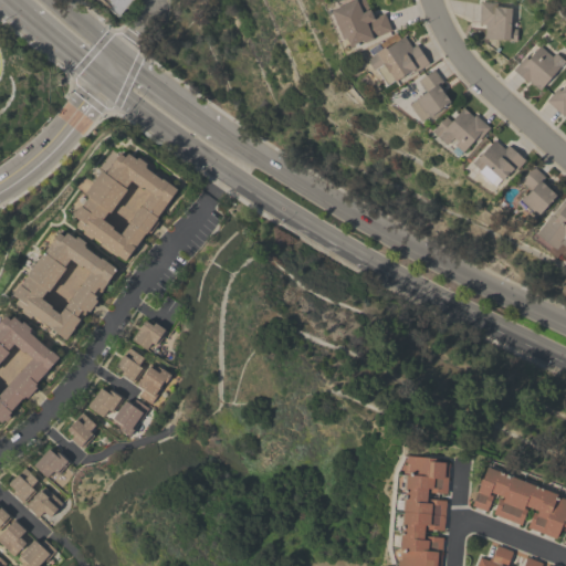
[(98,0),(132,0),(129,3),(130,3),(126,9),(125,8),(117,17),(98,0)]
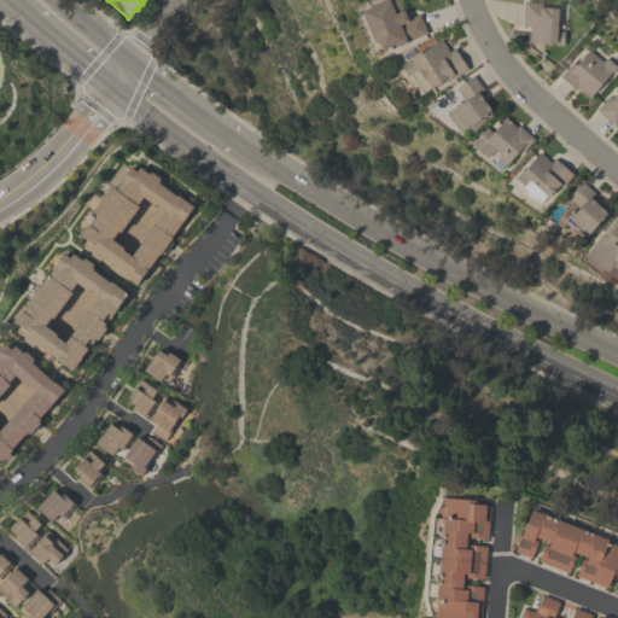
[(361,12),(389,0),(398,0),(402,9),(401,9),(402,11),(403,10),(408,19),(419,15),(427,33),(404,44),(406,44),(398,47),(398,46),(383,52),(378,42),(374,44),(361,12)]
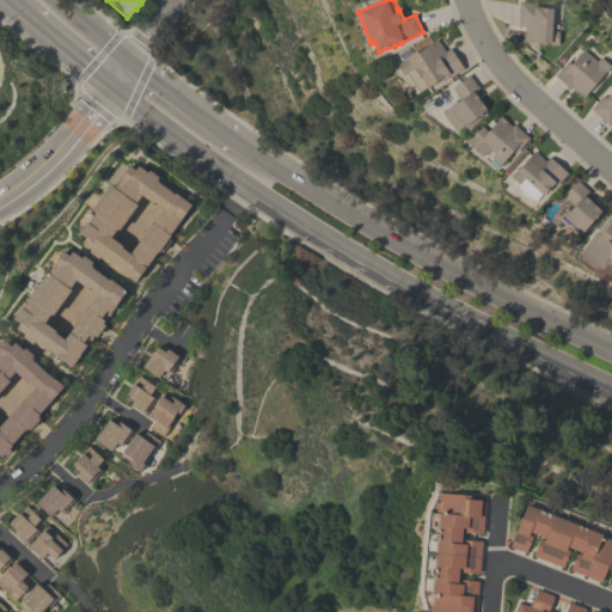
[(551,31),(558,31),(558,46),(549,44),(549,43),(531,42),(531,46),(526,44),(527,42),(524,42),(525,26),(518,26),(519,2),(537,2),(537,6),(540,7),(540,8),(552,8),(551,31)]
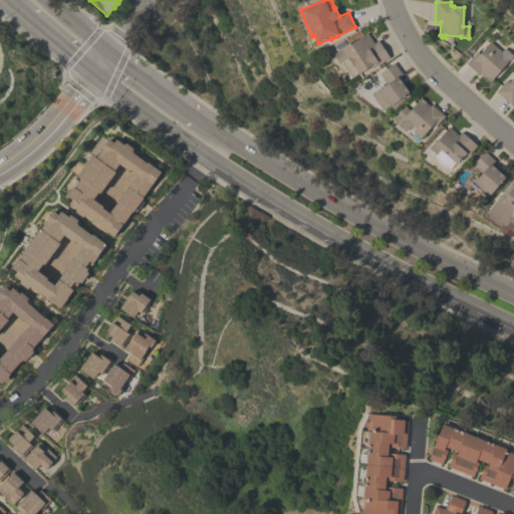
[(357,74),(357,73),(350,77),(340,63),(339,64),(333,54),(348,44),(349,44),(366,33),(373,43),(377,40),(390,58),(377,65),(375,63),(371,65),(363,70),(357,74)]
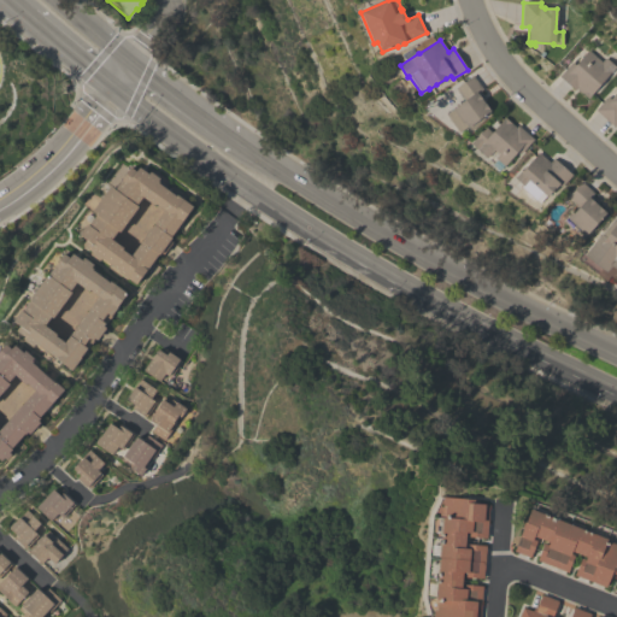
[(571,63),(575,65),(588,50),(597,58),(593,63),(598,66),(605,58),(616,66),(610,74),(610,72),(591,95),(592,95),(588,99),(576,88),(575,90),(559,76),(571,63)]
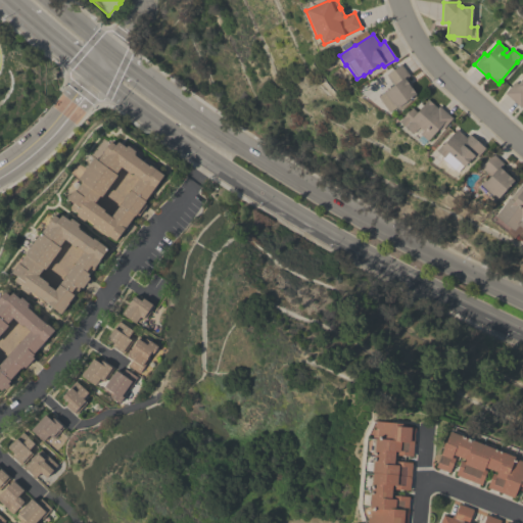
[(388,113),(377,97),(393,85),(386,75),(400,63),(409,76),(407,78),(412,85),(410,86),(416,94),(396,108),(395,107),(388,113)]
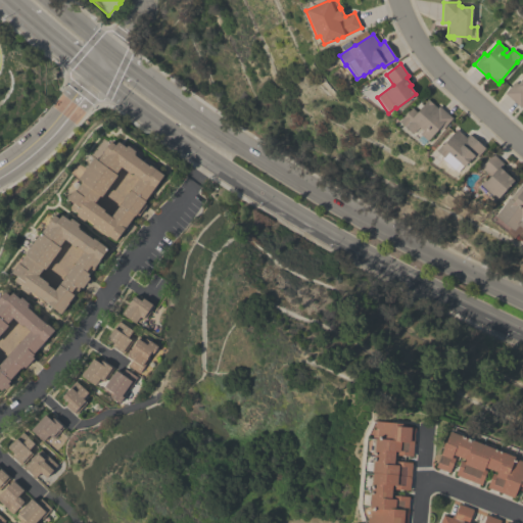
[(522,104),(520,107),(505,93),(515,82),(518,84),(522,78),(522,104)]
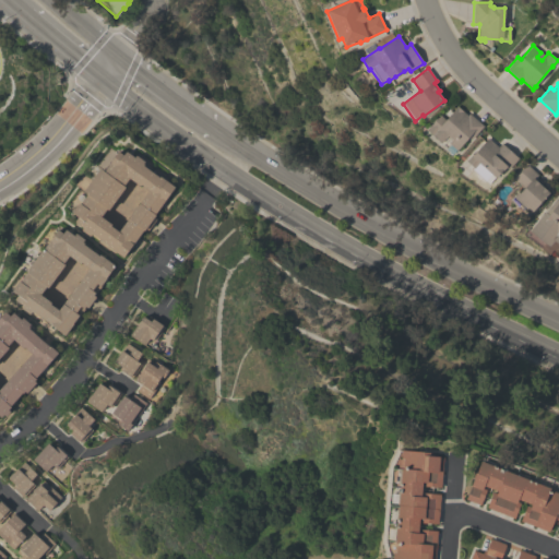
[(452,156),(443,149),(452,140),(448,135),(441,143),(426,130),(440,115),(444,119),(456,106),(467,116),(470,114),(484,127),(472,140),(468,138),(456,151),(452,156)]
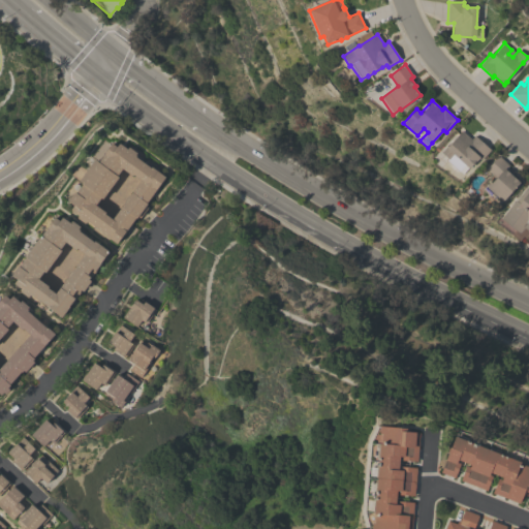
[(441,153),(449,143),(450,144),(462,130),(471,139),(474,135),(491,150),(480,160),(477,158),(468,168),(462,162),(456,168),(448,161),(449,160),(441,153)]
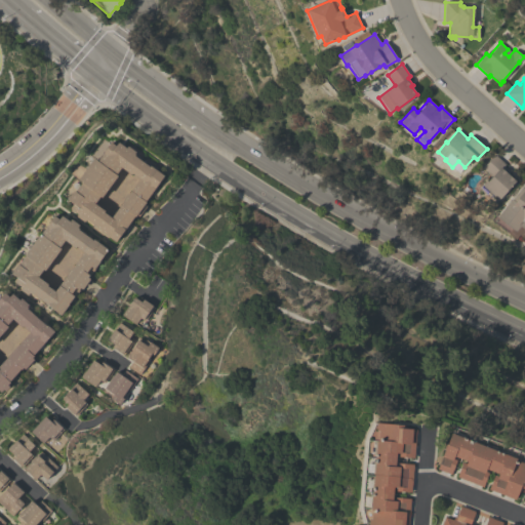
[(79,182),(78,180),(93,159),(95,160),(109,142),(108,142),(110,139),(115,144),(119,138),(120,140),(120,142),(127,147),(127,146),(135,152),(133,154),(135,155),(134,156),(146,164),(147,163),(151,167),(153,165),(166,176),(146,205),(148,206),(139,216),(138,215),(132,224),(137,228),(131,236),(126,231),(115,245),(114,244),(115,244),(103,235),(104,235),(85,220),(84,221),(77,216),(77,215),(69,209),(69,210),(67,209),(71,205),(65,200),(66,199),(67,200),(79,182)]
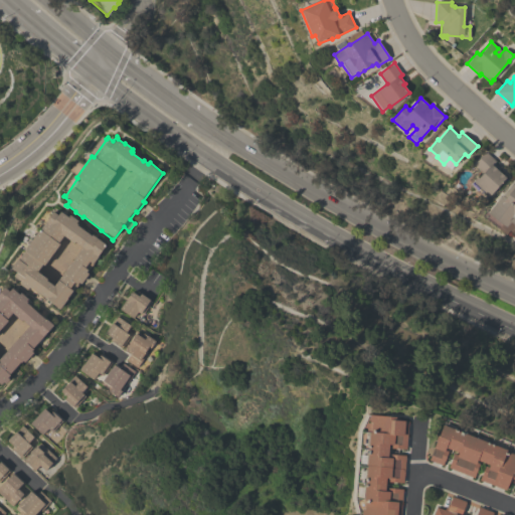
[(497,188),(498,189),(491,196),(489,195),(485,198),(470,184),(475,179),(472,177),(477,171),(482,174),(485,171),(480,166),(477,169),(473,165),(485,152),(496,161),(494,163),(500,169),(498,171),(505,178),(497,188)]
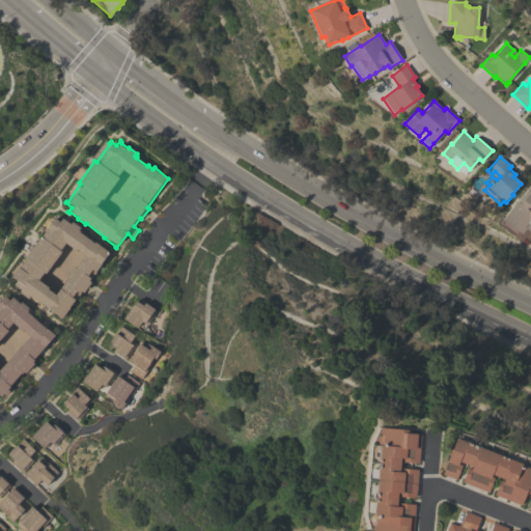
[(530,241),(530,243),(525,238),(521,243),(512,236),(516,231),(503,220),(518,201),(530,185),(530,241)]
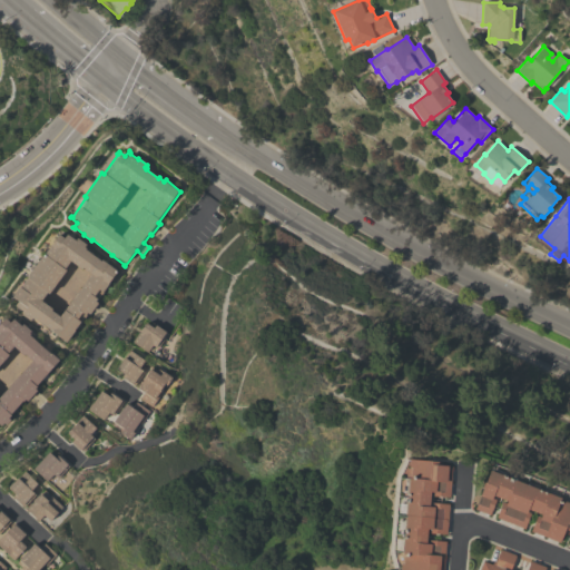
[(76,241),(78,238),(86,244),(84,247),(86,248),(87,247),(92,252),(91,254),(94,254),(92,255),(101,262),(101,259),(117,271),(102,292),(99,290),(94,296),(97,298),(96,301),(98,303),(89,314),(88,313),(80,323),(79,323),(75,330),(75,331),(66,342),(49,330),(41,323),(40,325),(33,321),(36,318),(35,318),(33,320),(32,318),(30,321),(22,315),(23,312),(15,305),(18,301),(12,297),(20,287),(28,278),(27,277),(43,254),(45,254),(59,234),(65,238),(67,235),(76,241)]
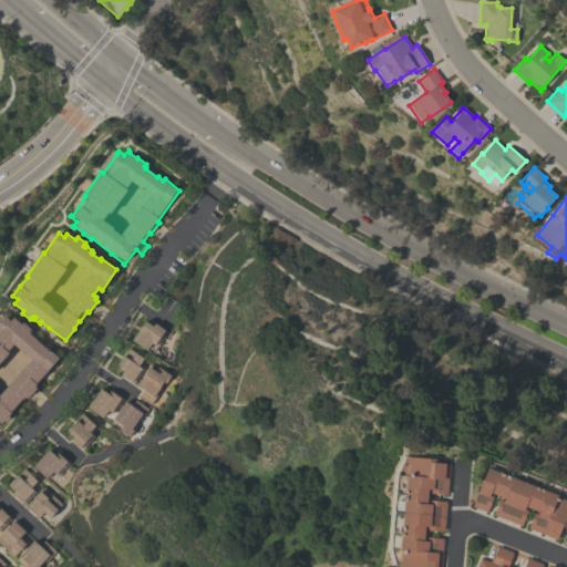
[(51,351),(59,359),(35,384),(37,384),(34,387),(37,389),(27,399),(26,398),(23,399),(22,399),(10,412),(11,413),(8,416),(10,418),(6,422),(3,421),(1,424),(0,423),(0,322),(6,317),(10,321),(13,317),(21,325),(23,322),(31,329),(29,331),(30,332),(29,333),(30,333),(31,332),(37,338),(35,339),(50,352),(51,351)]
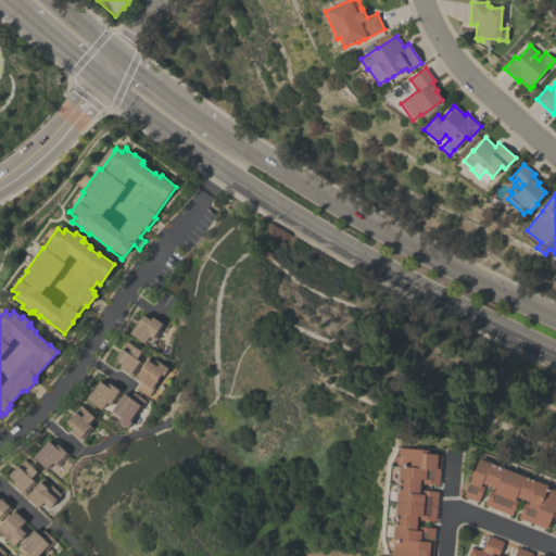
[(153,340),(151,339),(148,337),(143,344),(128,335),(135,324),(136,324),(141,316),(149,320),(150,317),(163,326),(153,340)]
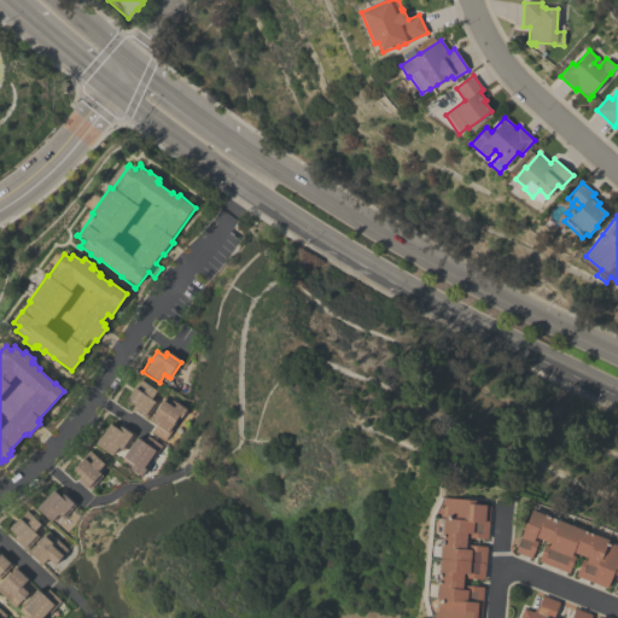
[(134,388),(134,389),(140,380),(147,384),(146,385),(156,391),(151,398),(157,402),(146,419),(132,409),(134,406),(126,400),(134,388)]
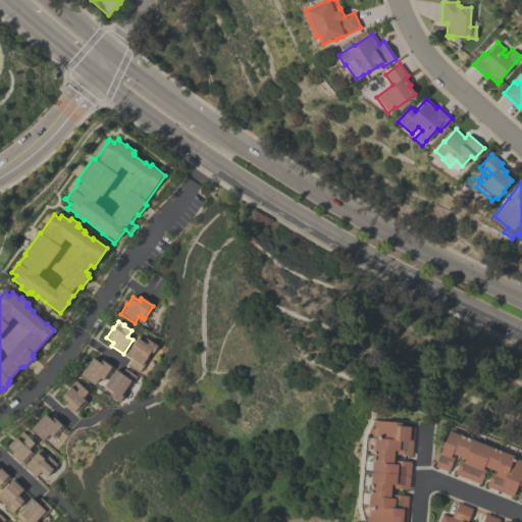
[(152,353),(151,352),(146,359),(148,360),(140,372),(128,365),(132,360),(125,356),(139,335),(144,340),(145,337),(157,346),(152,353)]
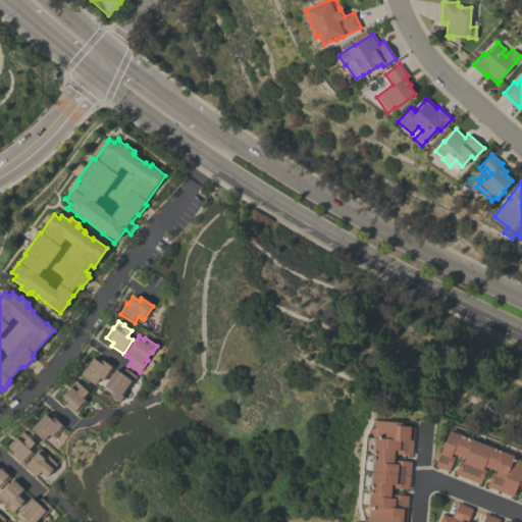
[(92,358),(99,363),(101,360),(112,368),(104,381),(99,377),(95,384),(81,375),(81,374),(84,369),(85,369),(92,358)]
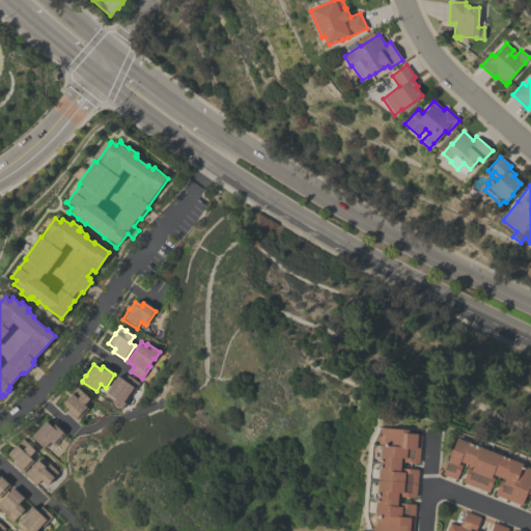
[(117,376),(123,381),(128,374),(140,383),(132,394),(130,392),(123,400),(126,401),(120,410),(108,400),(109,399),(104,396),(106,393),(105,393),(117,376)]
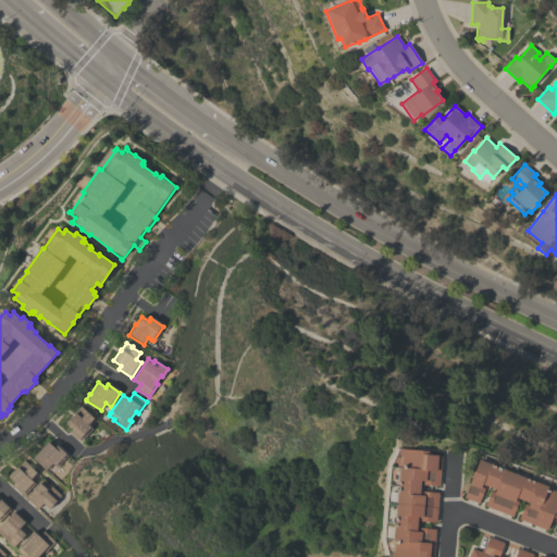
[(81,442),(78,440),(70,432),(72,429),(65,423),(81,406),(94,418),(88,424),(90,426),(89,428),(91,429),(81,442)]
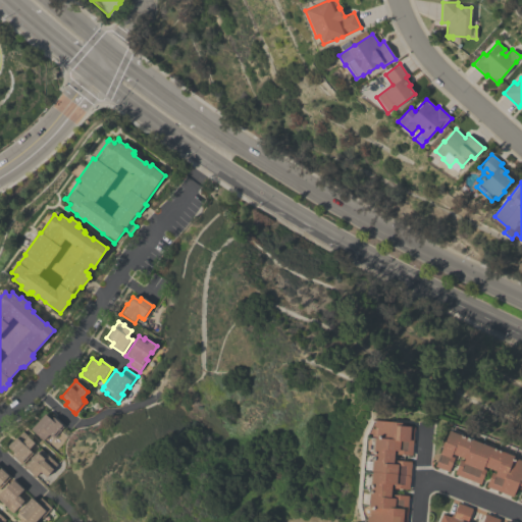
[(45,414),(50,419),(52,417),(61,425),(63,427),(52,438),(48,434),(43,440),(31,429),(45,414)]
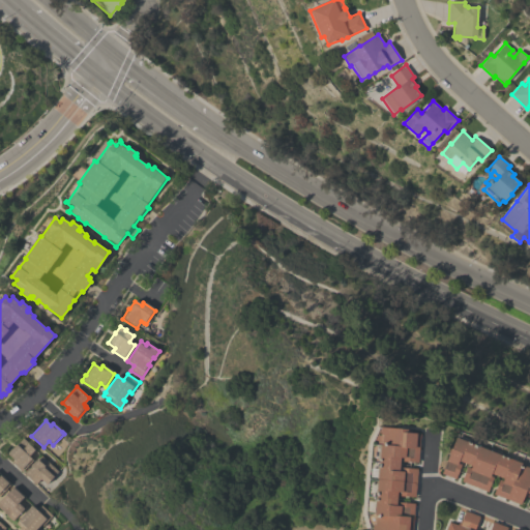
[(377,477),(370,477),(371,468),(378,469),(378,467),(379,467),(380,461),(378,461),(379,446),(380,446),(380,444),(382,444),(382,436),(380,435),(381,427),(411,430),(410,432),(416,432),(416,434),(420,434),(418,463),(403,462),(404,457),(400,457),(399,471),(402,471),(402,468),(417,469),(415,497),(401,496),(401,492),(398,491),(395,505),(399,505),(399,502),(415,504),(412,529),(372,529),(373,525),(375,525),(376,514),(375,514),(375,512),(374,512),(375,500),(376,500),(376,493),(376,480),(377,480),(378,479),(377,479),(377,477)]
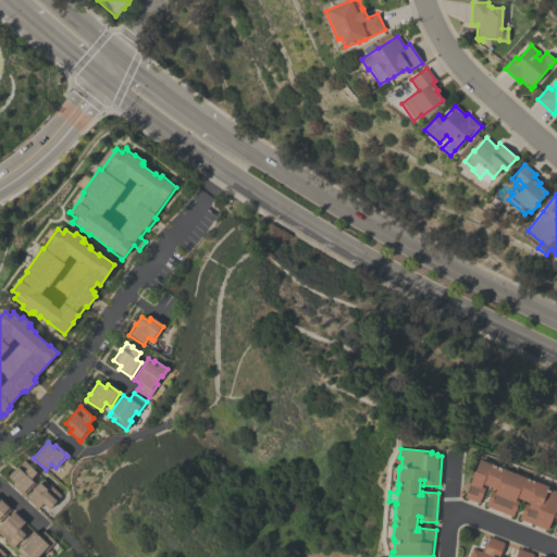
[(481,460),(482,459),(492,463),(492,465),(500,469),(502,468),(512,472),(515,473),(528,478),(527,479),(533,481),(534,480),(546,485),(545,485),(547,486),(546,490),(549,491),(549,490),(556,492),(556,515),(555,521),(551,520),(547,530),(518,519),(524,504),(528,505),(529,503),(516,497),(515,500),(518,502),(512,517),(484,506),(491,491),(494,492),(495,490),(482,484),(481,487),(484,489),(479,504),(463,497),(472,475),(471,475),(472,471),(474,472),(479,459),(481,460)]
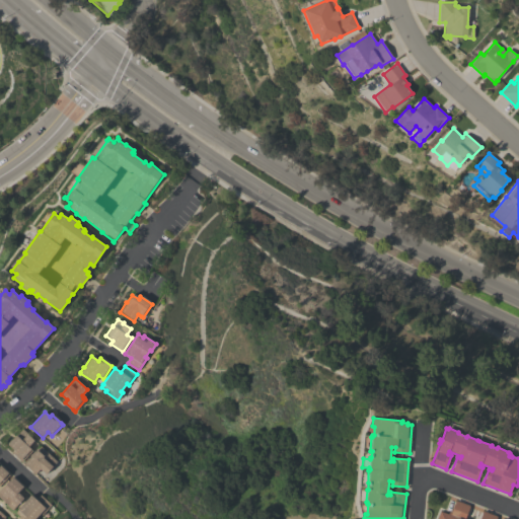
[(21,462),(11,452),(13,450),(7,444),(21,429),(33,440),(28,446),(32,450),(21,462)]
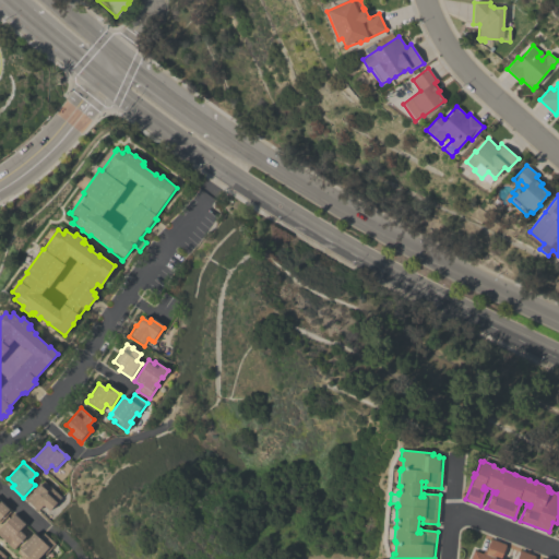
[(61,497),(49,510),(43,504),(37,511),(25,500),(38,485),(39,485),(44,482),(61,497)]
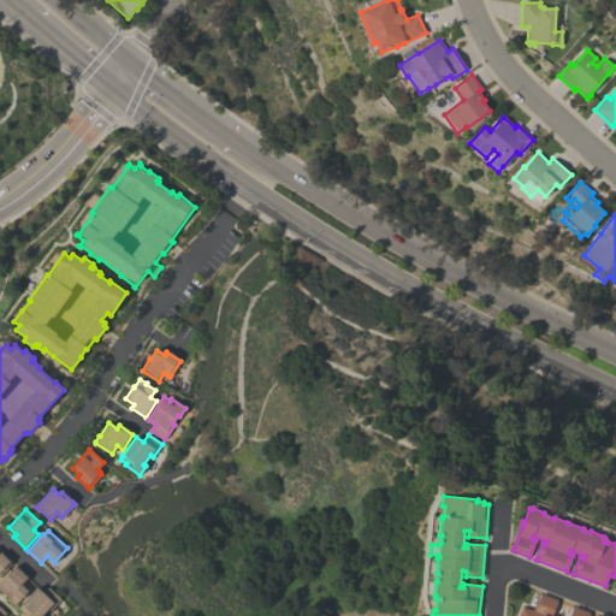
[(0,574),(0,552),(11,563),(0,574)]
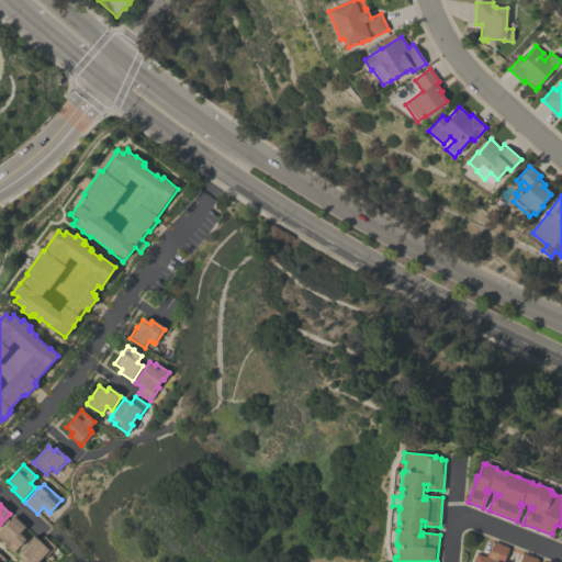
[(0,539),(0,530),(13,517),(24,527),(19,534),(25,539),(13,552),(0,539)]
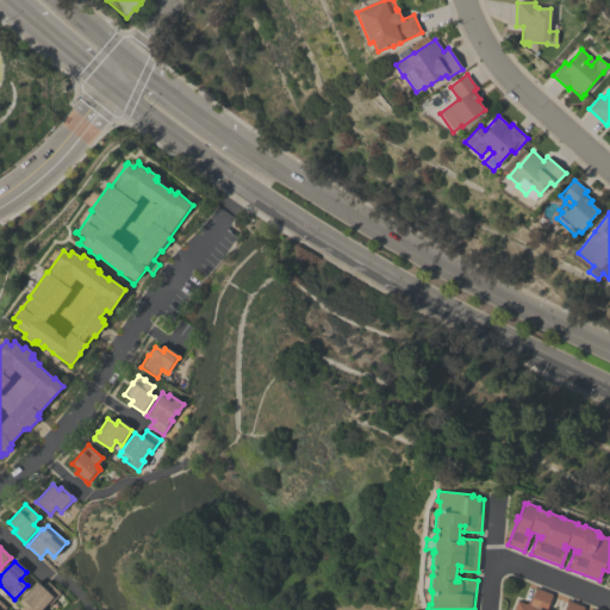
[(36,583),(42,587),(47,583),(60,593),(49,605),(47,603),(39,609),(23,609),(22,609),(23,607),(18,603),(36,583)]
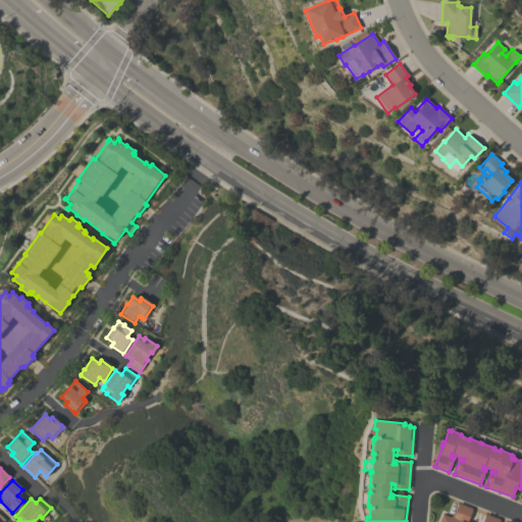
[(450,518),(452,515),(454,515),(458,503),(472,509),(467,521),(481,521),(485,514),(500,520),(499,521),(439,521),(442,515),(450,518)]
